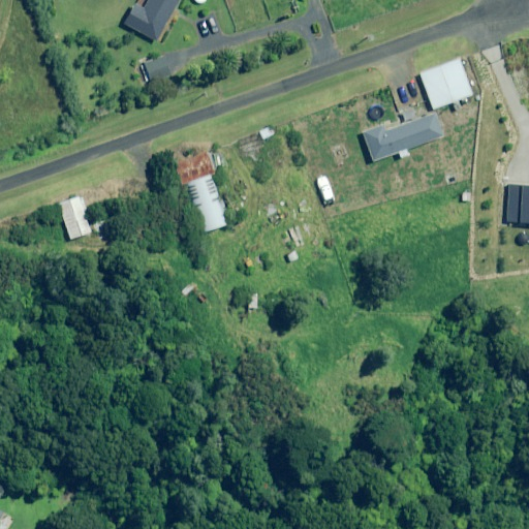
[(176,0),(146,0),(142,8),(132,3),(121,24),(154,41),(176,0)]
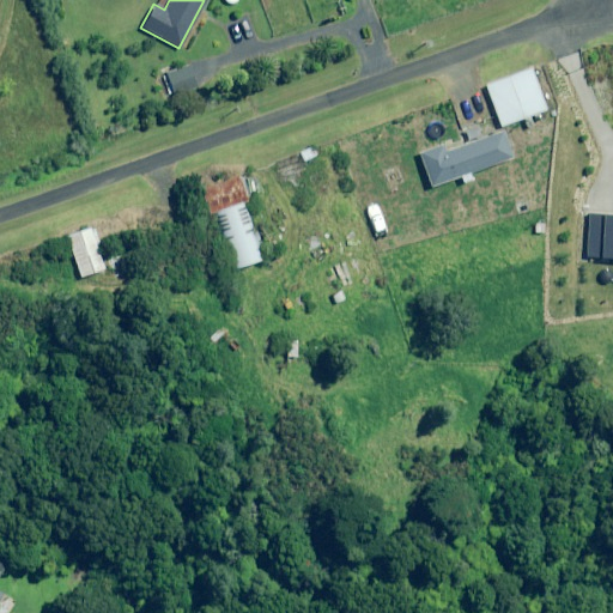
[(194,90),(186,65),(165,73),(175,97),(194,90)]
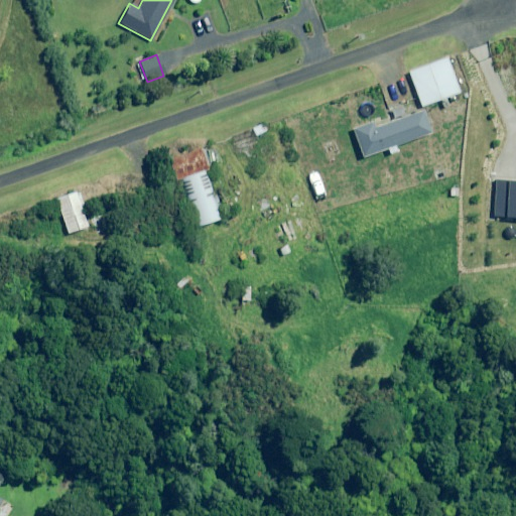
[(458,93),(444,58),(407,72),(419,107),(458,93)]
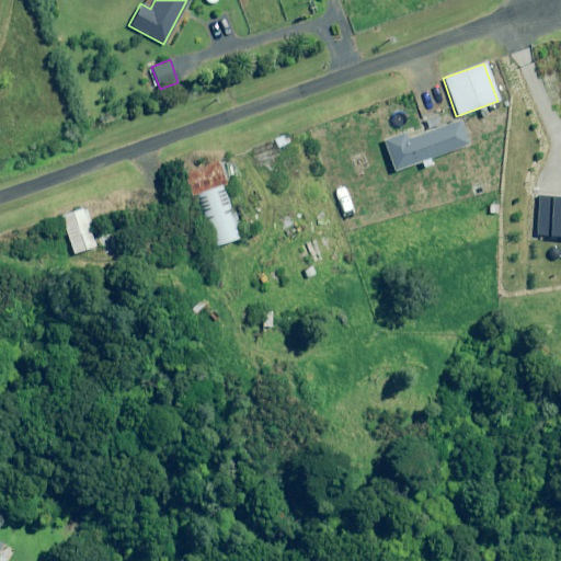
[(467,146),(458,121),(404,139),(402,133),(381,140),(392,171),(419,162),(421,168),(431,164),(428,159),(467,146)]
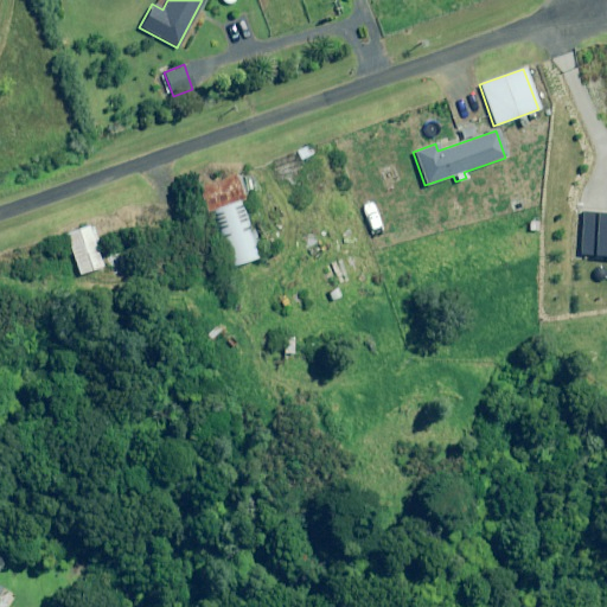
[(261,257),(232,176),(197,187),(206,213),(211,212),(230,268),(261,257)]
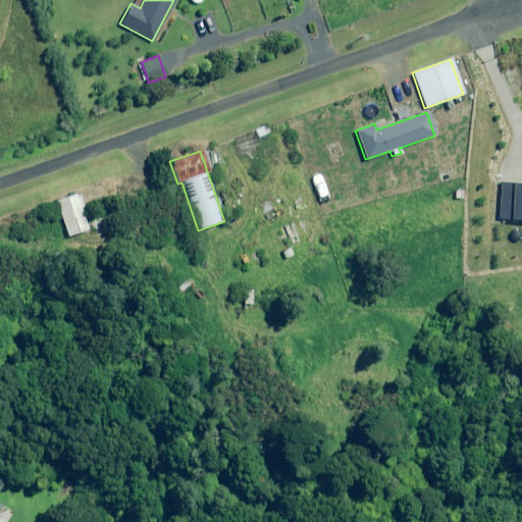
[(521,185),(502,184),(499,219),(521,220),(521,185)]
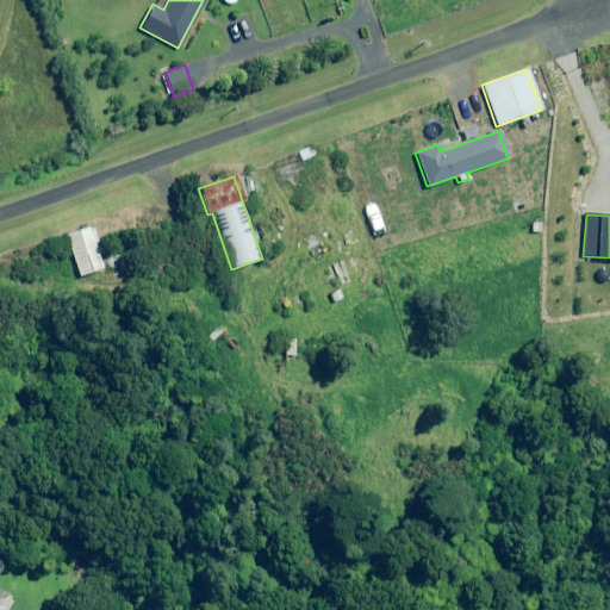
[(103,268),(88,228),(64,235),(79,277),(103,268)]
